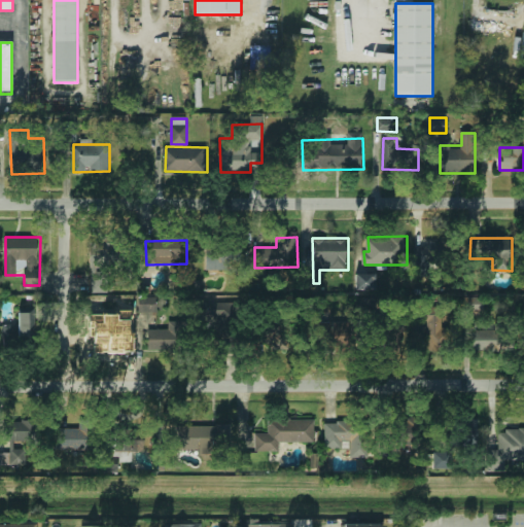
[(427,247),(416,247),(416,267),(446,267),(447,241),(427,241),(427,247)]
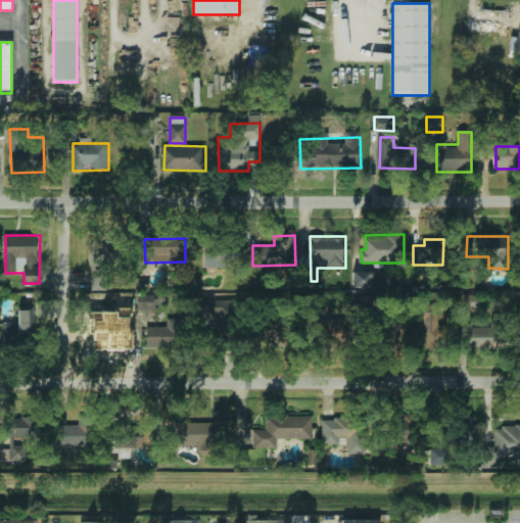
[(99,263),(109,264),(110,240),(91,240),(90,272),(98,272),(99,263)]
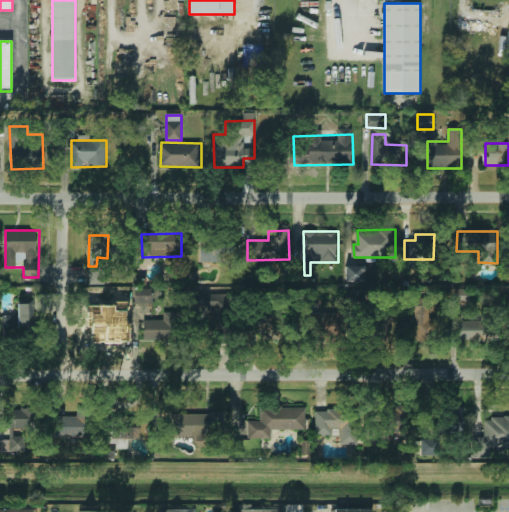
[(201,261),(235,261),(235,238),(201,238),(201,261)]
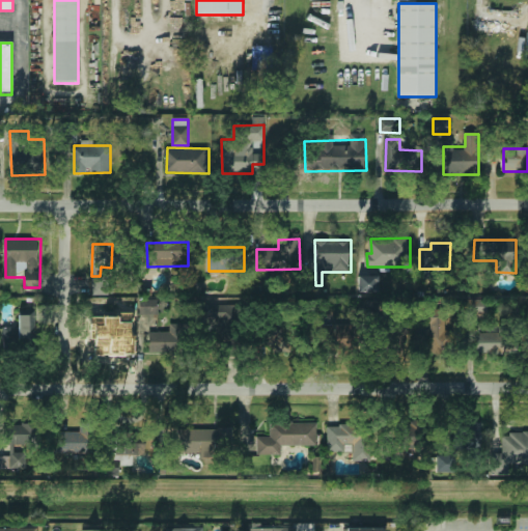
[(379,290),(379,275),(361,275),(361,290),(379,290)]
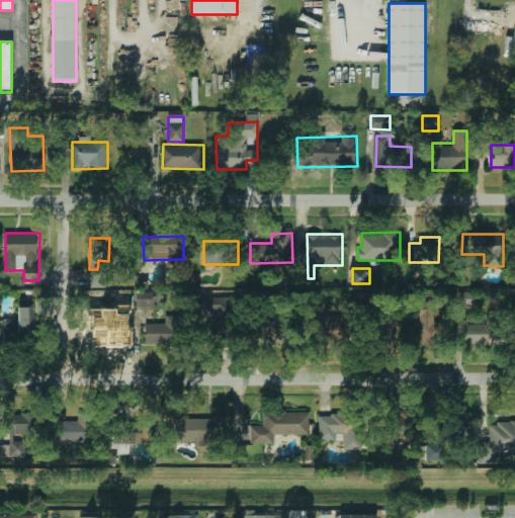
[(353,291),(353,306),(369,306),(369,291),(353,291)]
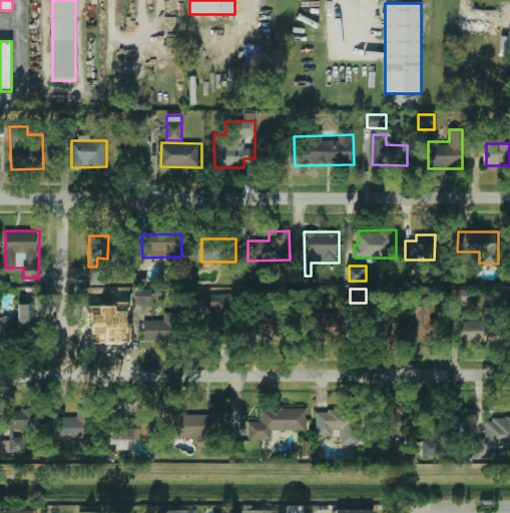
[(202,311),(227,311),(227,296),(203,295),(202,311)]
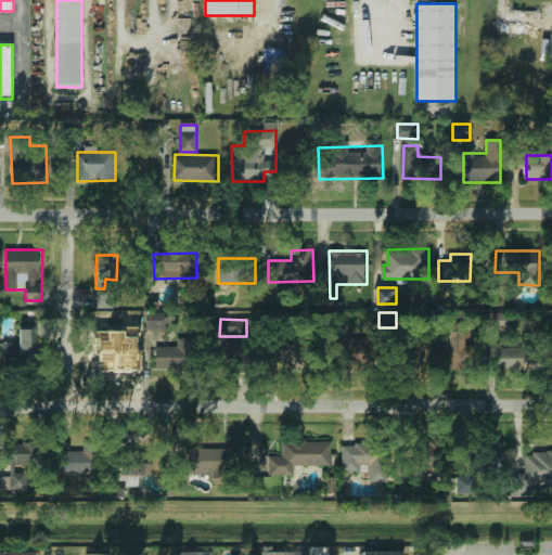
[(21,341),(7,340),(5,359),(41,360),(42,321),(30,320),(30,328),(22,328),(21,341)]
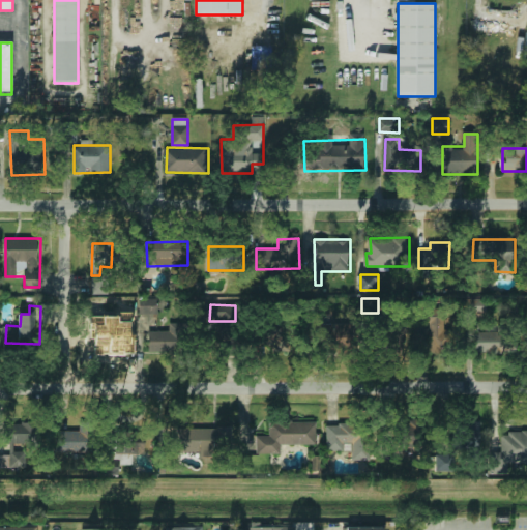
[(446,330),(446,320),(427,319),(426,350),(454,351),(455,330),(446,330)]
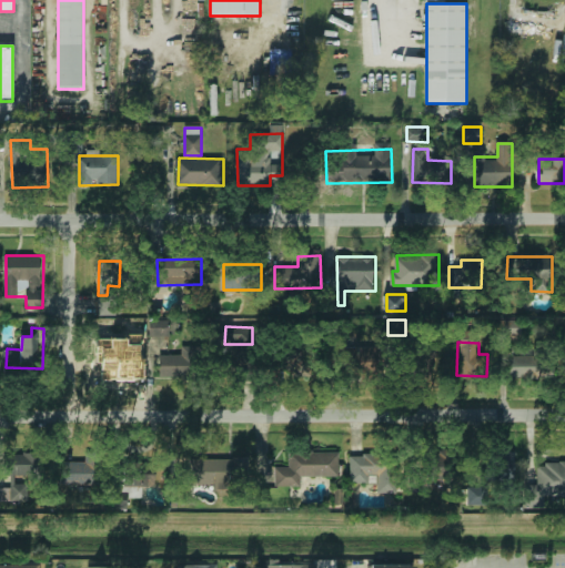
[(289,346),(285,373),(309,375),(312,350),(289,346)]
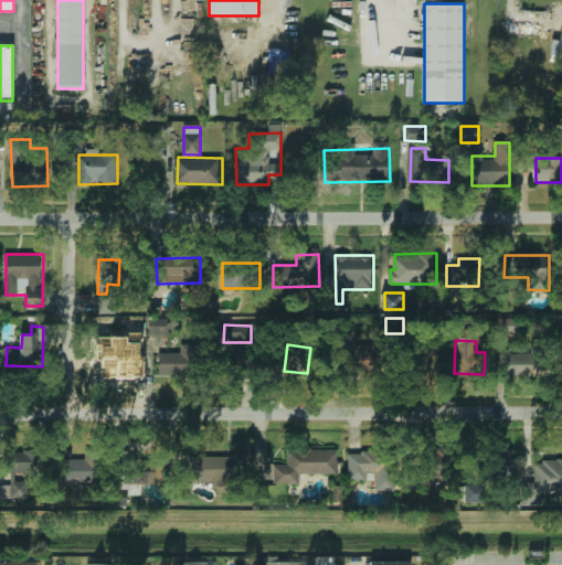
[(349,370),(377,369),(375,344),(349,345),(349,370)]
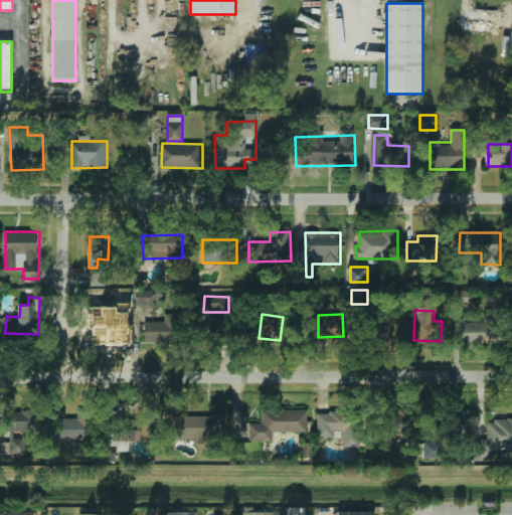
[(172,341),(171,321),(146,322),(146,341),(172,341)]
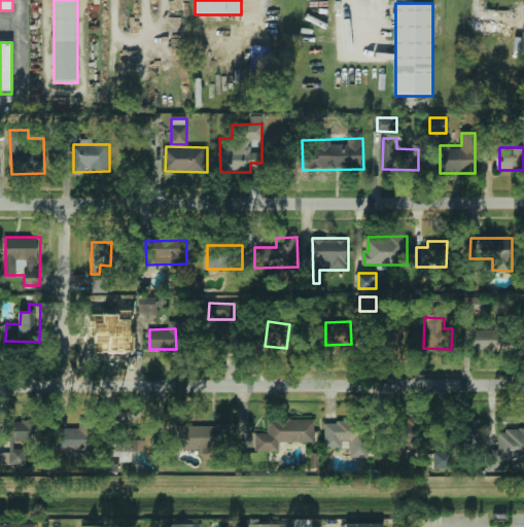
[(134,329),(97,329),(97,338),(92,338),(92,351),(133,352),(134,329)]
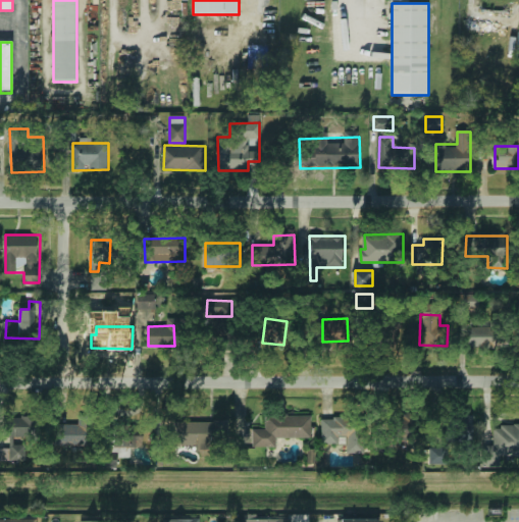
[(468,347),(501,347),(501,327),(469,326),(468,347)]
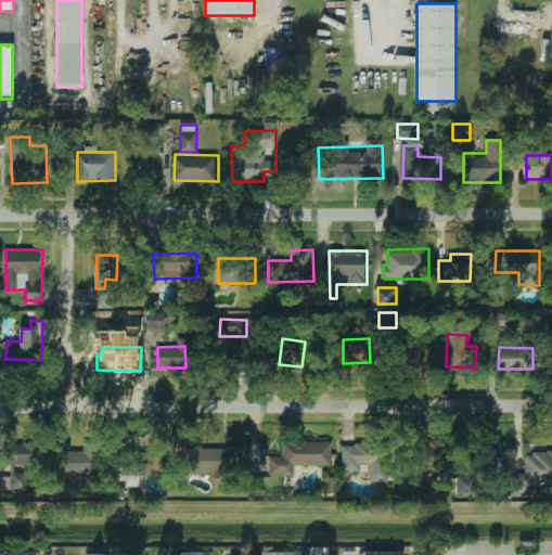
[(421,443),(422,479),(438,479),(437,442),(421,443)]
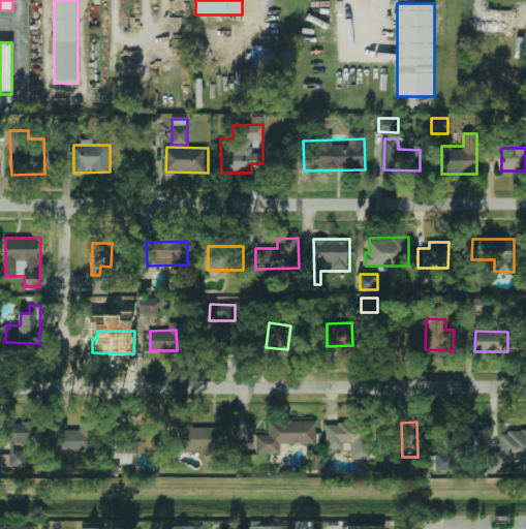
[(3,466),(28,467),(29,450),(16,450),(17,443),(34,443),(35,424),(5,423),(3,466)]
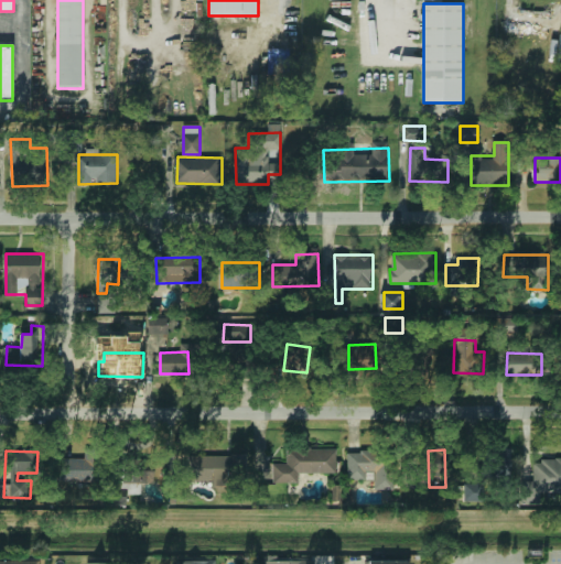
[(276,483),(300,483),(301,473),(338,474),(338,452),(289,452),(289,464),(276,464),(276,483)]
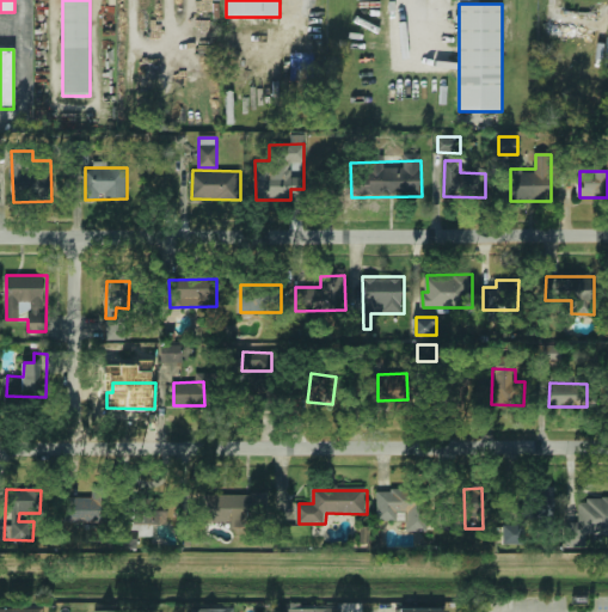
[(379,520),(399,520),(399,512),(409,512),(407,530),(429,531),(429,491),(379,490),(379,520)]
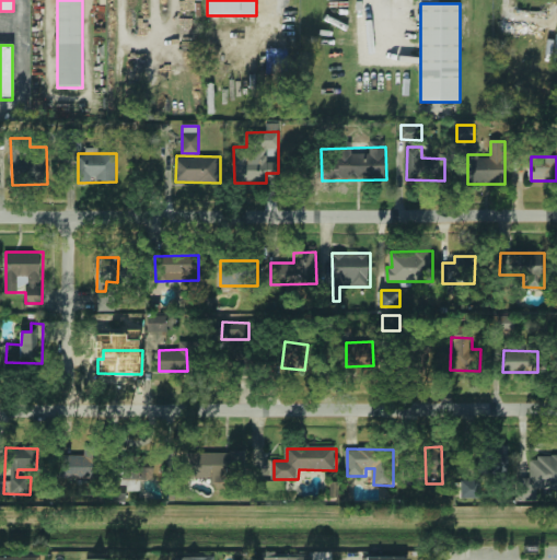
[(189,452),(189,478),(211,477),(211,483),(227,482),(227,473),(248,471),(248,451),(189,452)]
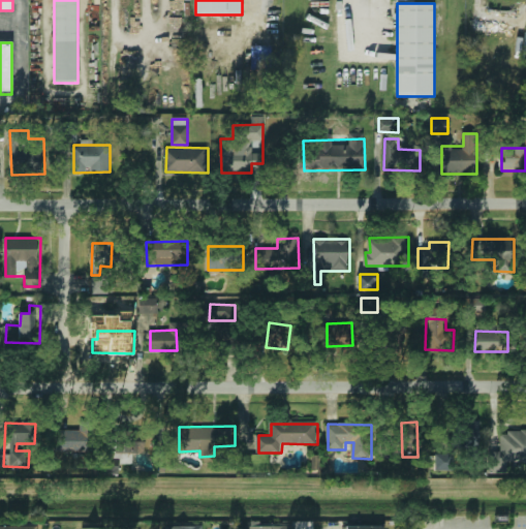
[(58,430),(59,452),(98,450),(98,429),(58,430)]
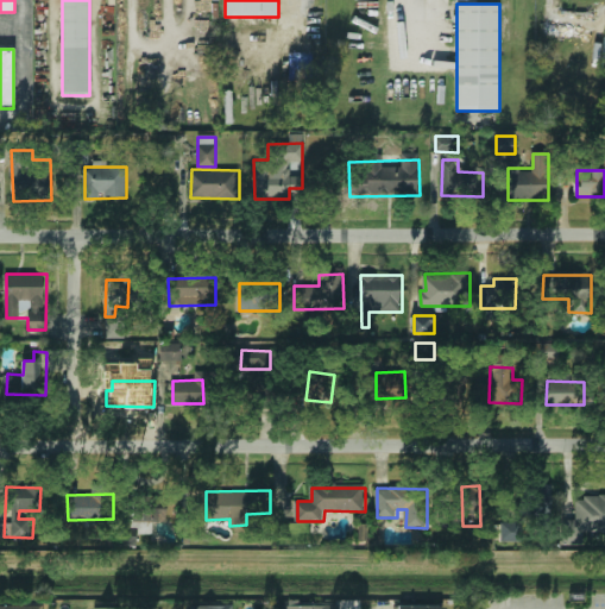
[(563,545),(585,545),(585,532),(604,532),(604,496),(578,496),(578,519),(563,519),(563,545)]
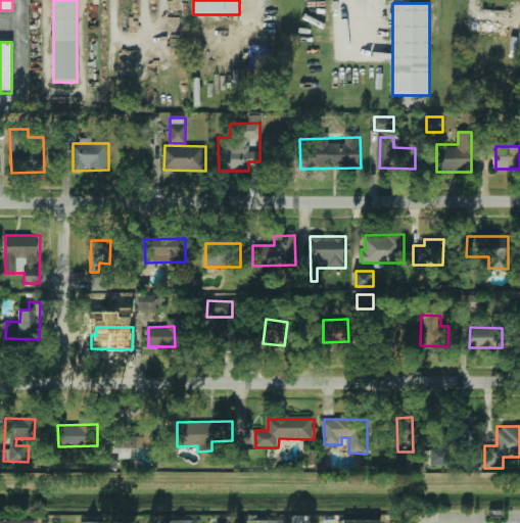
[(450,465),(450,448),(432,448),(432,465),(450,465)]
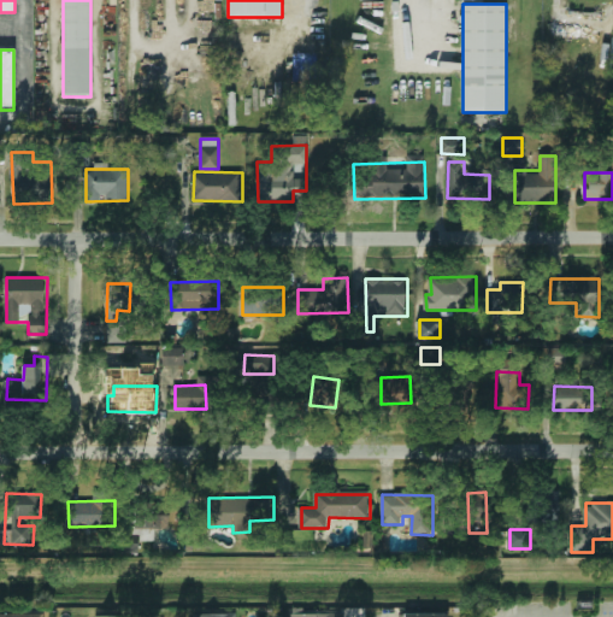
[(140,551),(139,536),(124,538),(124,552),(140,551)]
